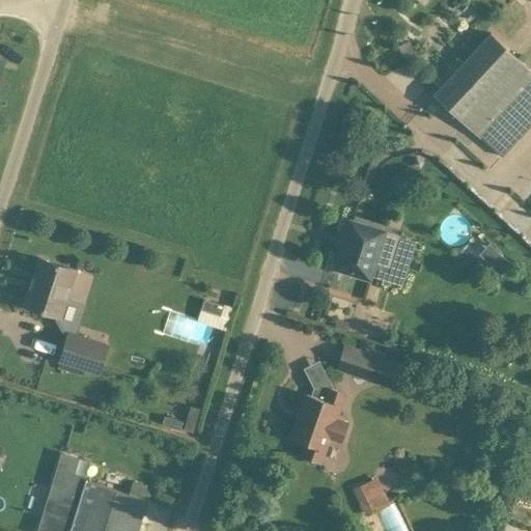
[(482,135),(496,120),(530,82),(530,70),(491,32),(434,94),(480,137),(482,135)]
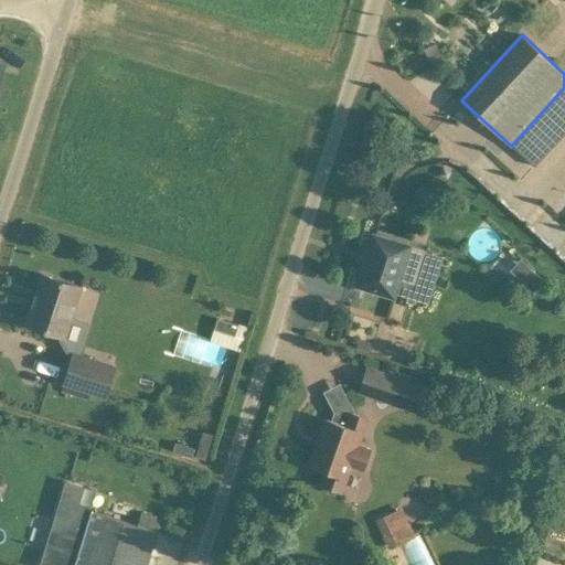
[(513,144),(535,164),(550,149),(528,128),(513,144)]
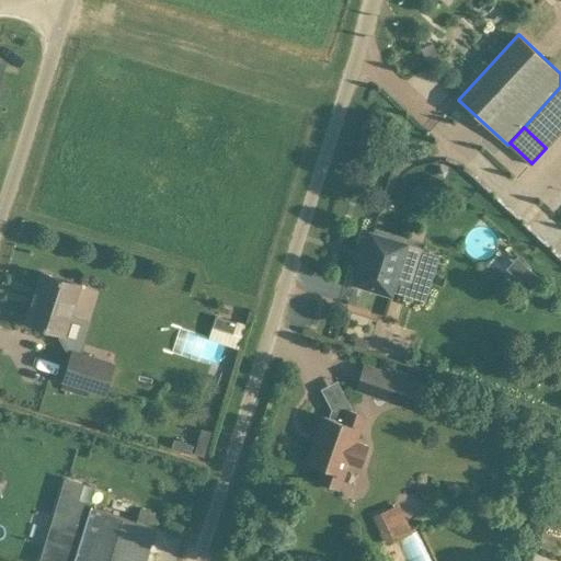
[(361,263),(355,282),(390,293),(396,275),(410,279),(416,260),(411,259),(414,248),(404,244),(405,243),(370,232),(365,250),(364,250),(359,262),(361,263)]
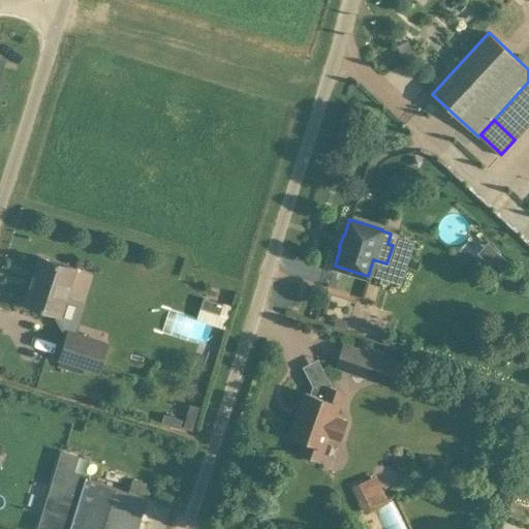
[(508,262),(498,252),(488,263),(498,274),(508,262)]
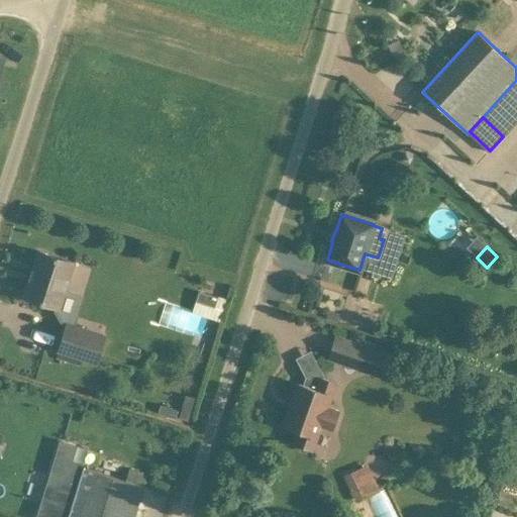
[(24,297),(59,308),(74,262),(39,250),(24,297)]
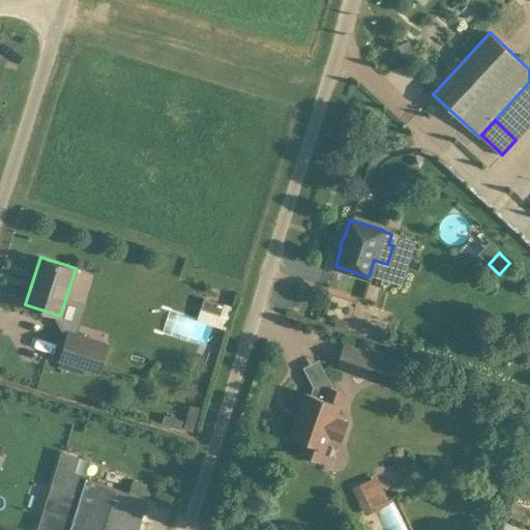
[(276,284),(269,305),(289,313),(296,291),(276,284)]
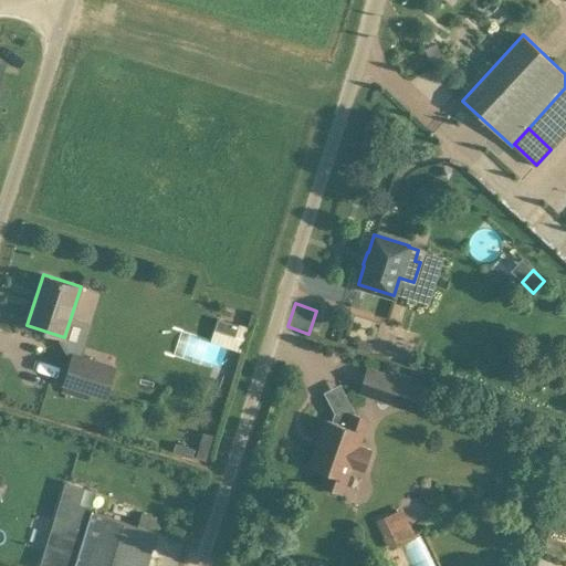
[(217,318),(213,328),(234,335),(238,325),(217,318)]
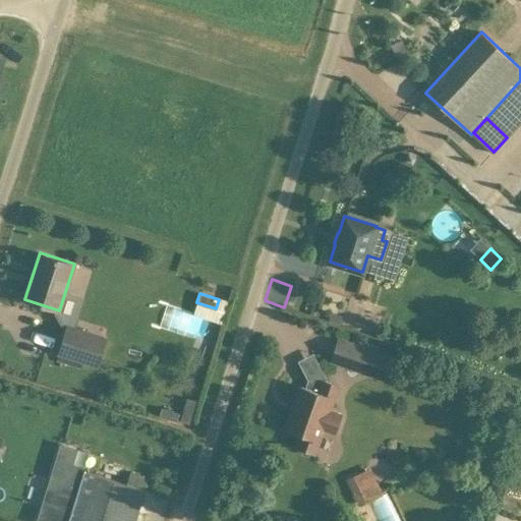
[(195,311),(188,328),(205,336),(213,321),(195,311)]
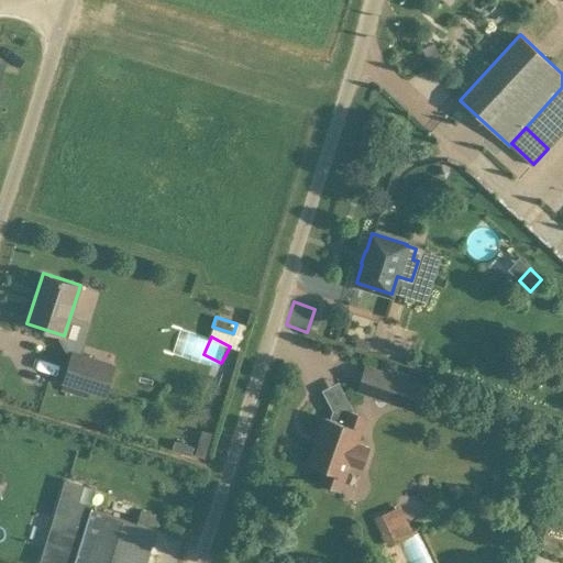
[(105,395),(114,365),(73,352),(63,382),(105,395)]
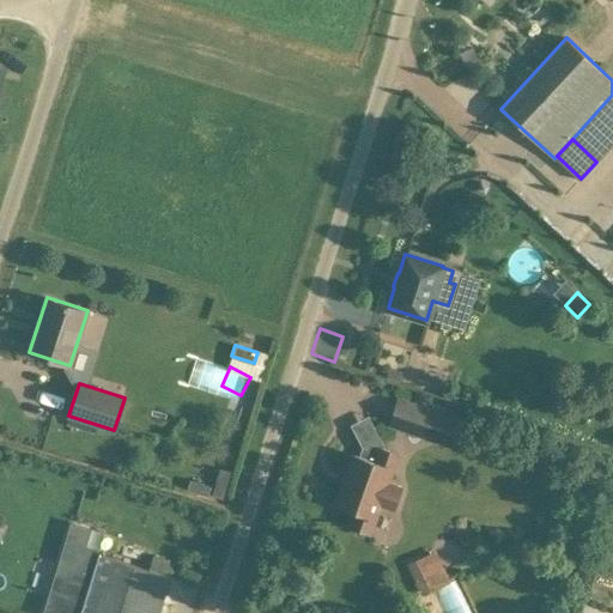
[(404,432),(441,444),(451,416),(453,408),(416,396),(413,402),(404,432)]
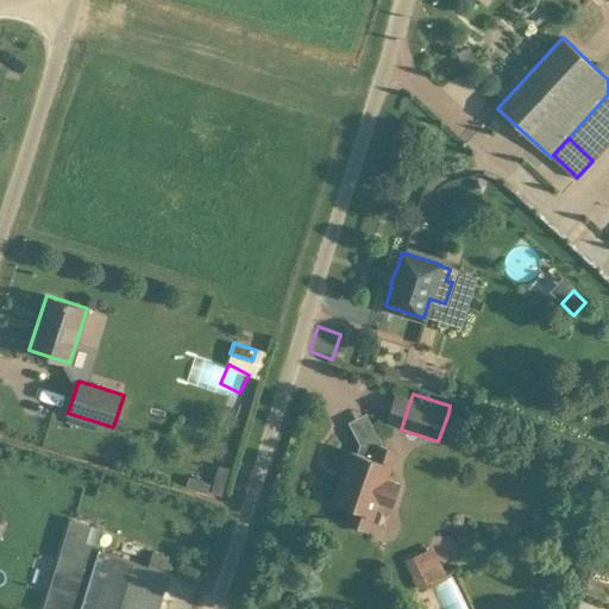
[(366,410),(349,421),(363,446),(381,435),(366,410)]
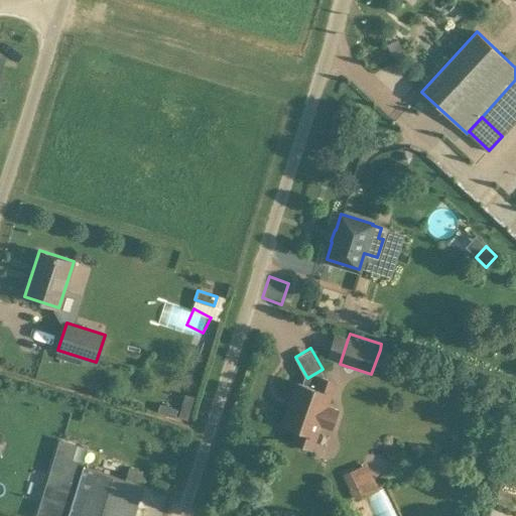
[(332,429),(339,410),(327,406),(335,382),(321,377),(316,389),(298,382),(283,425),(298,430),(293,443),(310,449),(319,425),(332,429)]
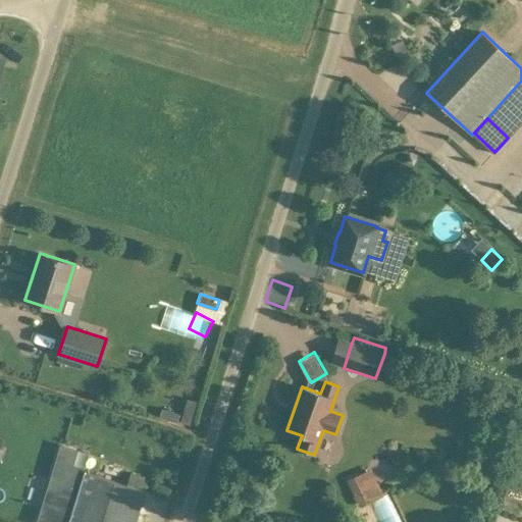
[(189,427),(196,401),(187,399),(181,417),(179,424),(189,427)]
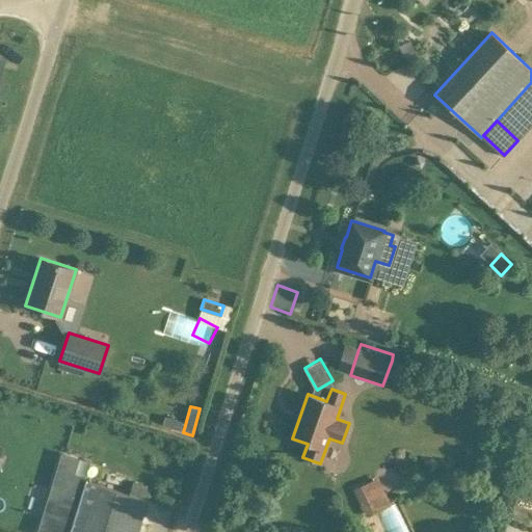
[(165,416),(163,425),(181,430),(184,422),(165,416)]
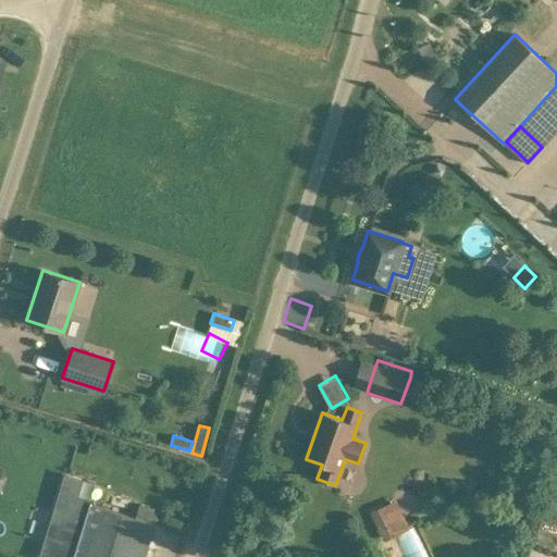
[(143,556),(153,522),(76,496),(84,477),(66,471),(40,556),(143,556)]
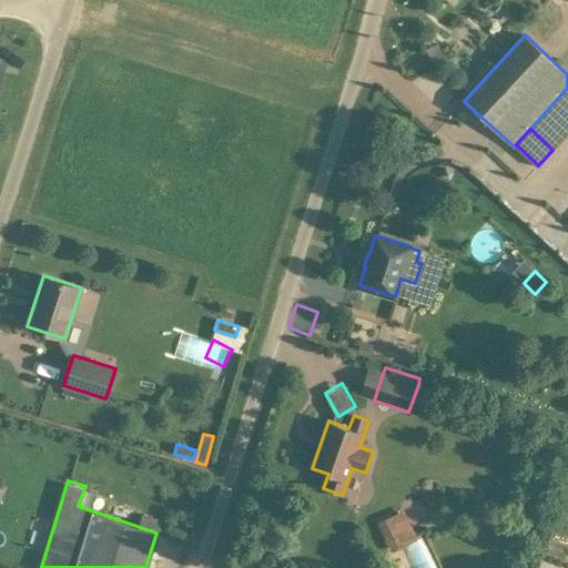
[(378,519),(391,549),(418,537),(405,507),(378,519)]
